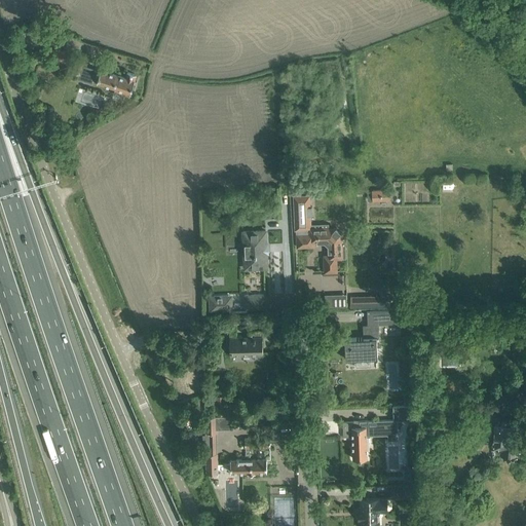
[(129,96),(137,75),(127,72),(125,77),(101,70),(100,74),(82,68),(84,63),(77,60),(73,74),(79,76),(79,78),(91,81),(91,80),(97,81),(97,82),(115,88),(114,91),(129,96)]
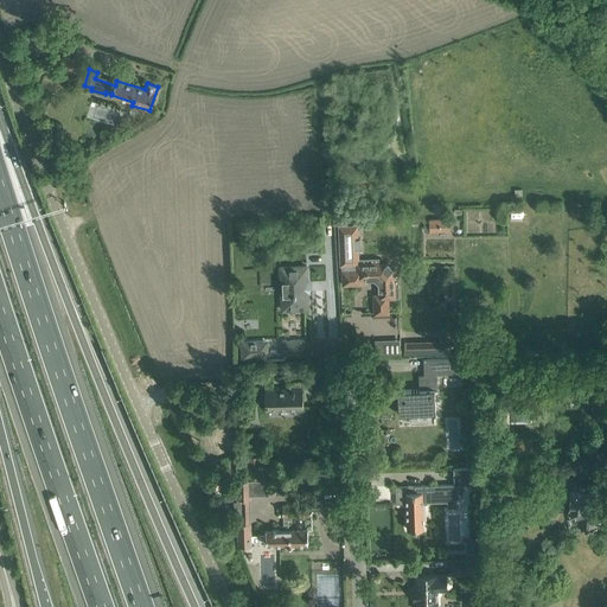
[(449,218),(429,219),(429,221),(425,221),(425,230),(430,230),(430,231),(449,230),(449,218)]
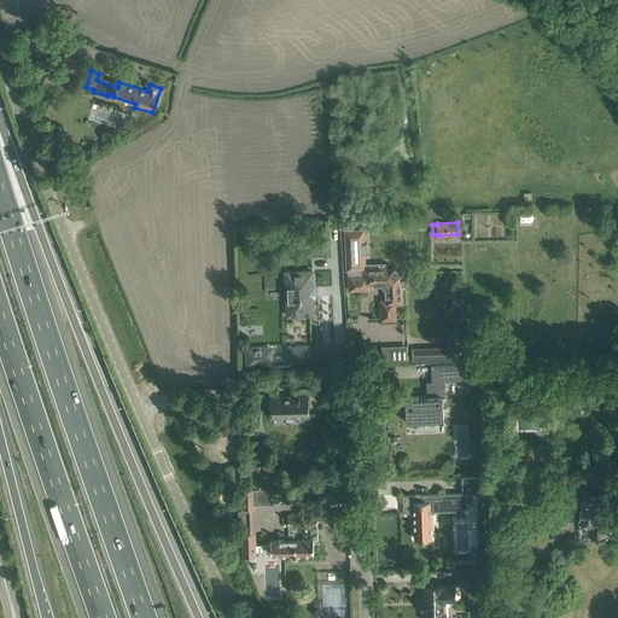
[(406,303),(406,302),(401,302),(400,273),(394,268),(365,269),(365,254),(367,254),(367,243),(365,243),(363,231),(347,232),(348,272),(349,272),(349,275),(349,290),(368,290),(368,284),(378,283),(385,290),(386,299),(380,299),(382,320),(396,319),(395,303),(406,303)]
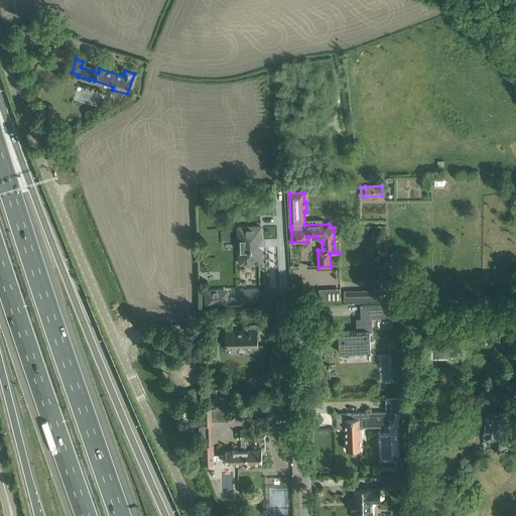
[(251,227),(238,227),(239,235),(241,235),(242,258),(249,258),(249,263),(252,263),(262,262),(262,249),(261,226),(251,227)]
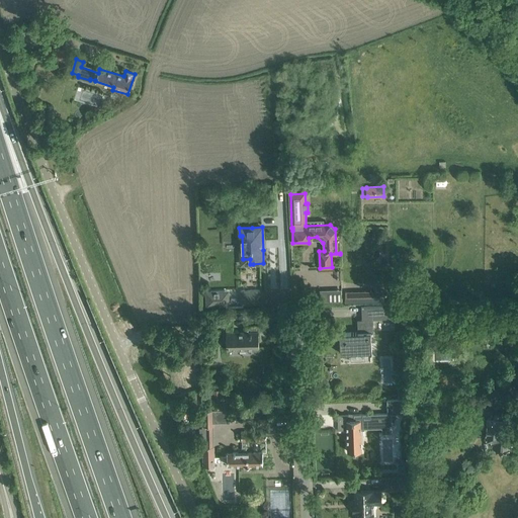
[(263,304),(263,288),(240,289),(241,305),(263,304)]
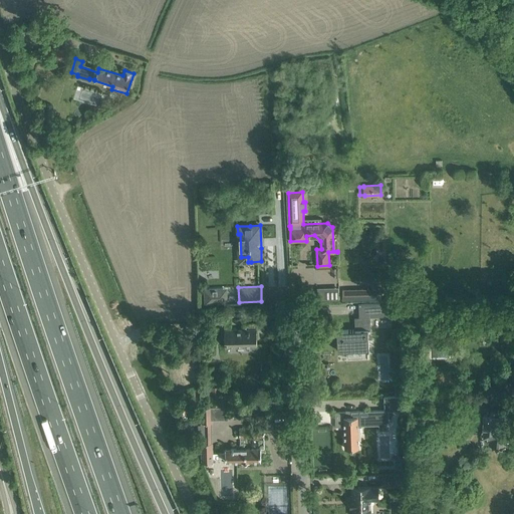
[(227,287),(204,288),(205,304),(227,303),(227,287)]
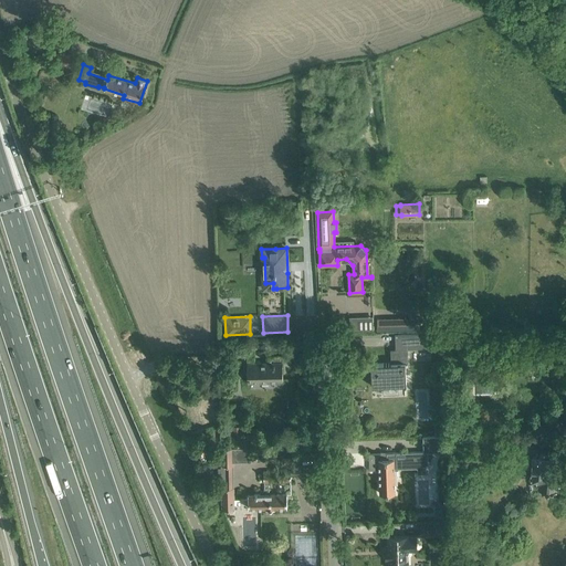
[(401,322),(377,323),(377,331),(407,329),(407,317),(401,317),(401,322)]
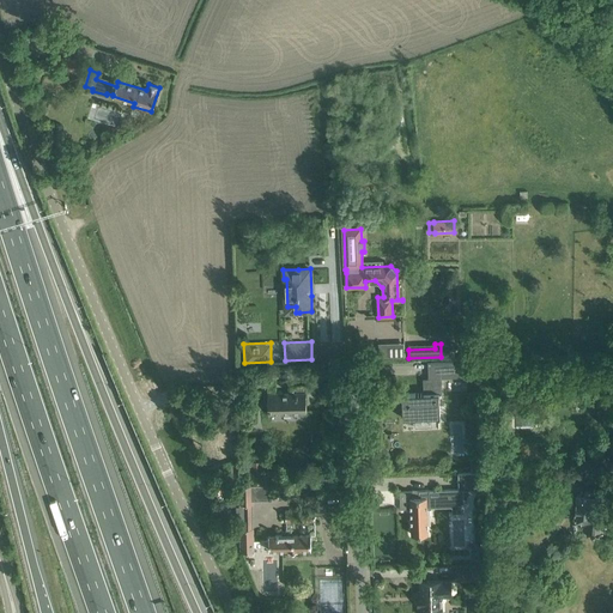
[(462,360),(428,362),(429,378),(442,377),(462,376),(462,360)]
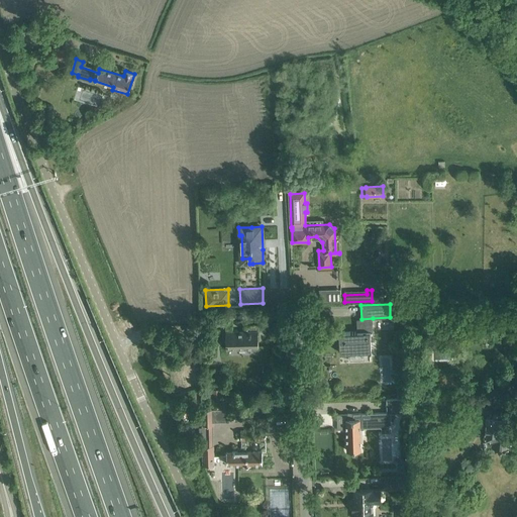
[(371,341),(374,340),(373,318),(362,319),(356,319),(357,331),(338,332),(339,352),(371,351),(371,341)]
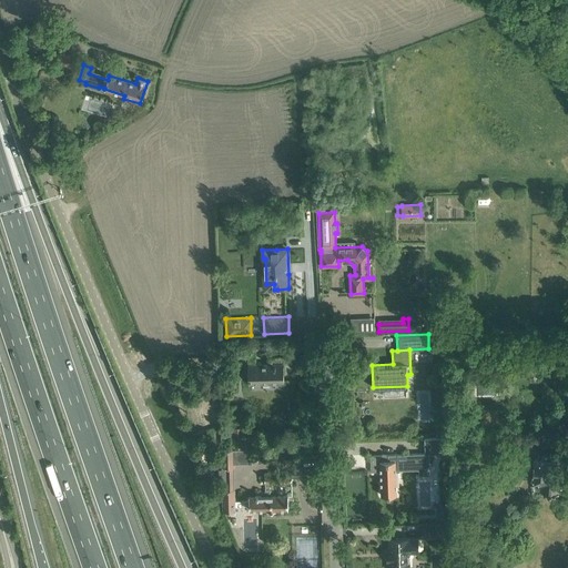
[(254,364),(254,353),(247,354),(247,364),(249,384),(284,383),(283,357),(269,357),(267,364),(254,364)]
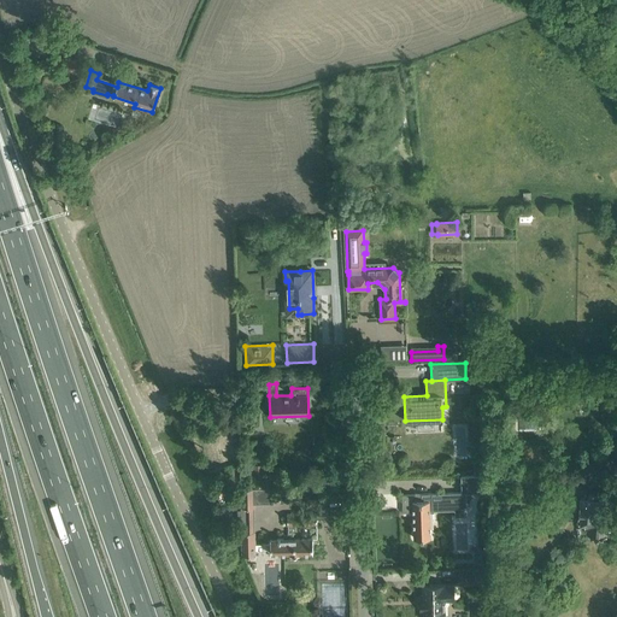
[(264,464),(250,464),(250,488),(254,488),(254,504),(274,503),(274,487),(264,488),(264,464)]
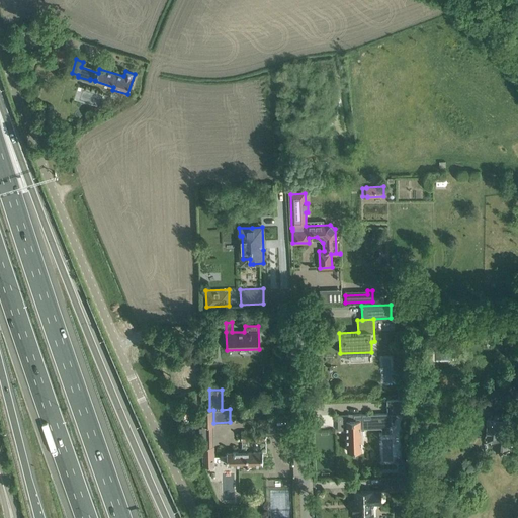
[(348,415),(338,415),(338,430),(347,430),(347,451),(357,451),(361,451),(360,429),(381,428),(392,428),(392,423),(392,421),(392,414),(398,414),(405,413),(404,399),(386,399),(387,413),(381,414),(348,415)]
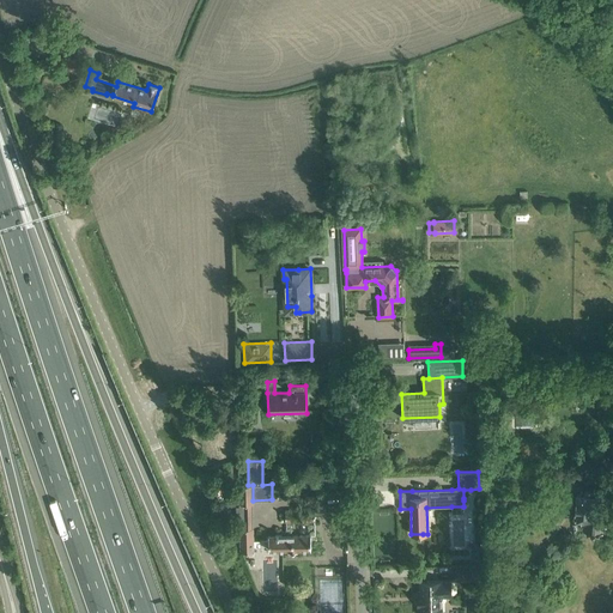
[(570,515),(570,517),(571,520),(575,520),(576,519),(576,517),(584,517),(583,523),(590,523),(590,526),(593,528),(599,529),(601,527),(601,525),(602,526),(602,525),(610,526),(611,514),(611,510),(604,509),(606,492),(594,491),(594,486),(584,485),(584,481),(577,481),(574,514),(572,514),(570,515)]
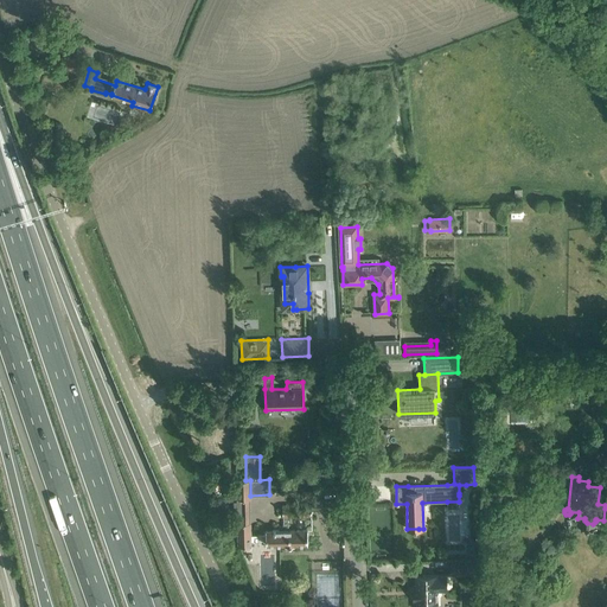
[(246,480),(237,480),(238,499),(246,499),(250,499),(250,496),(250,480),(246,480)]
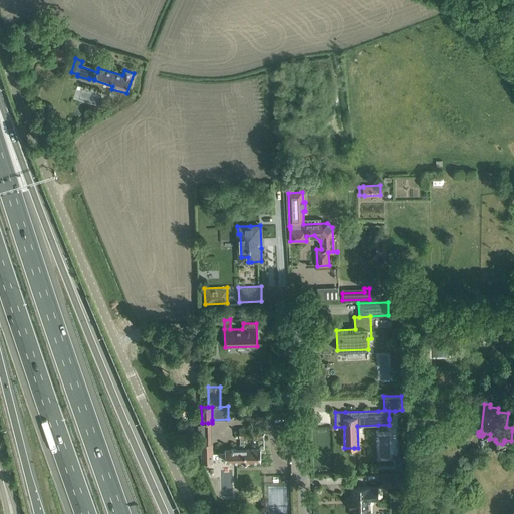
[(208,423),(202,423),(202,443),(203,461),(203,463),(213,463),(213,443),(208,443),(208,423)]
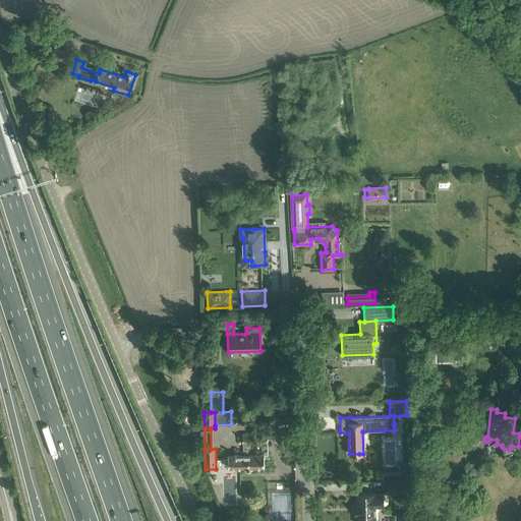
[(242,433),(242,443),(242,451),(239,451),(240,455),(228,455),(228,468),(244,467),(244,468),(253,468),(253,467),(265,467),(264,455),(247,455),(247,443),(268,443),(268,433),(242,433)]
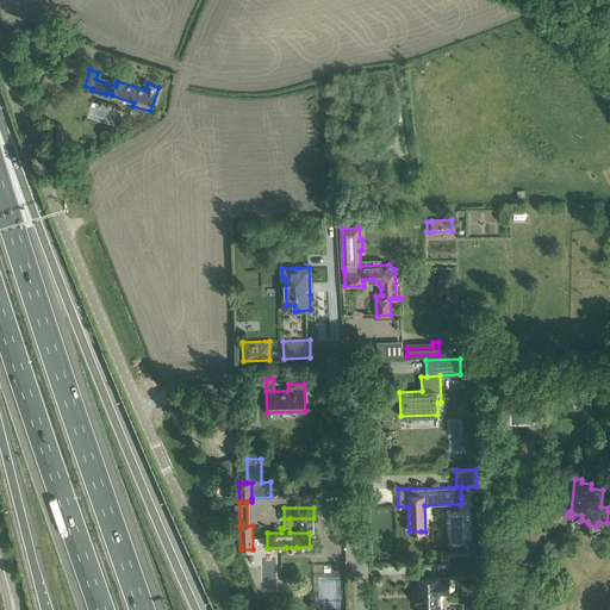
[(455,578),(477,577),(477,564),(454,565),(455,578)]
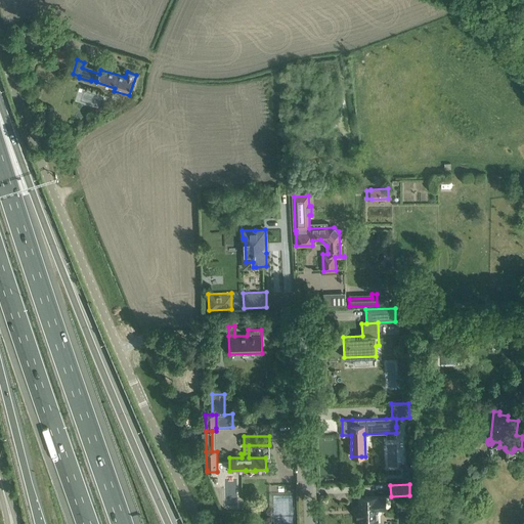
[(360,523),(378,523),(378,509),(386,509),(385,495),(359,496),(360,507),(357,507),(357,518),(360,518),(360,523)]
